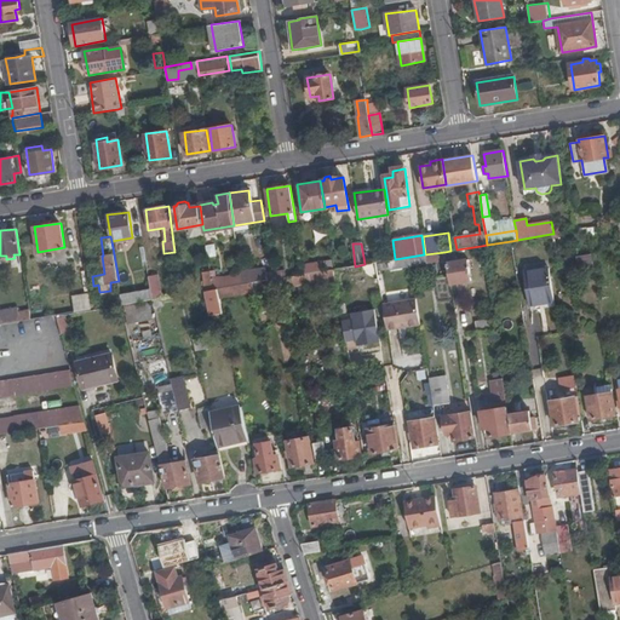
[(85,269),(81,247),(72,248),(75,270),(85,269)]
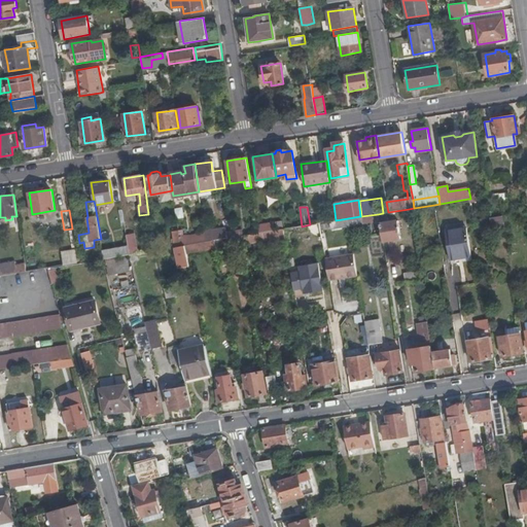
[(378,214),(361,216),(360,216),(348,218),(349,226),(379,221),(378,214)]
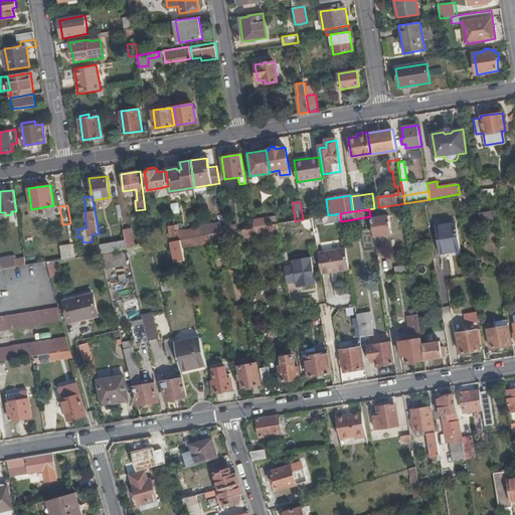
[(480,224),(493,222),(492,211),(478,213),(480,224)]
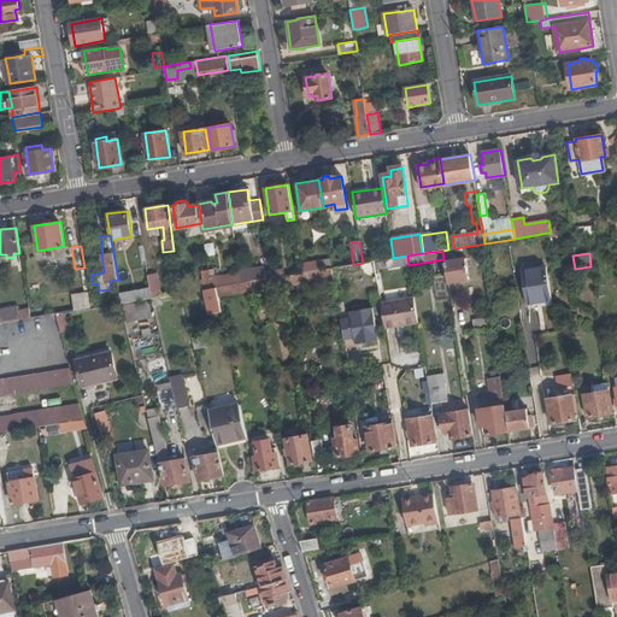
[(409,265),(407,256),(393,258),(386,259),(388,268),(409,265)]
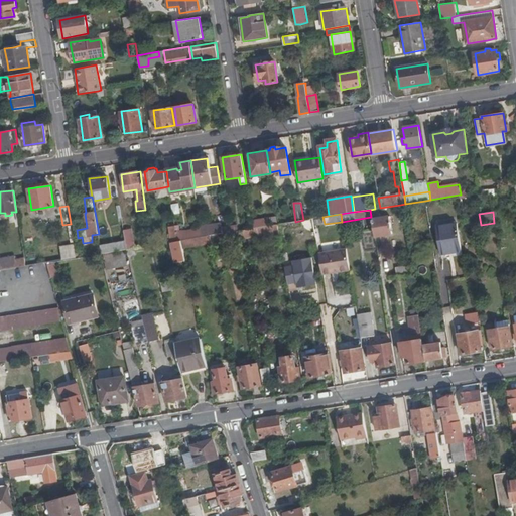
[(389,216),(372,219),(375,236),(392,233),(389,216)]
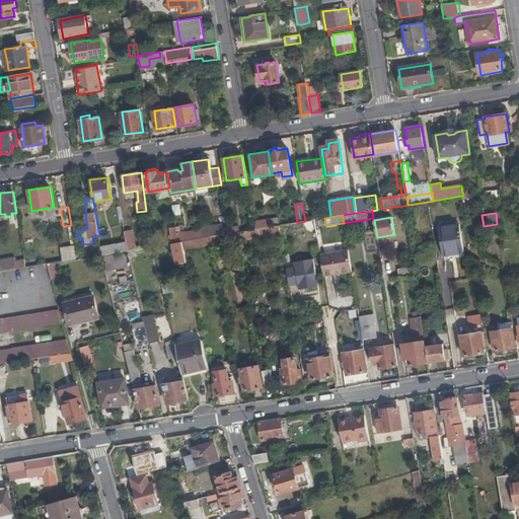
[(280,225),(279,218),(253,222),(254,230),(258,229),(279,226),(280,225)]
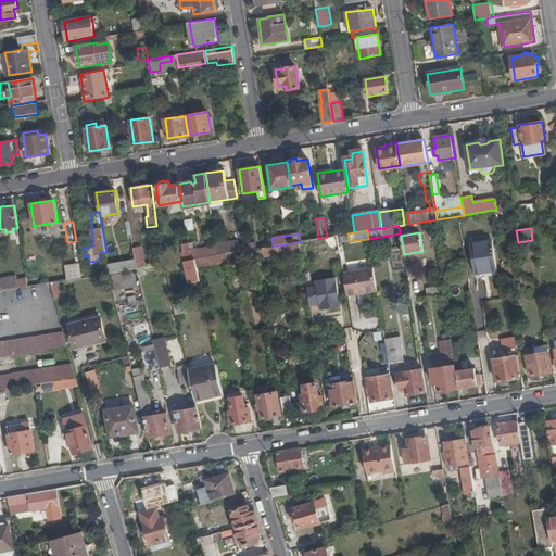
[(327,237),(318,239),(312,240),(315,255),(340,251),(337,236),(327,237)]
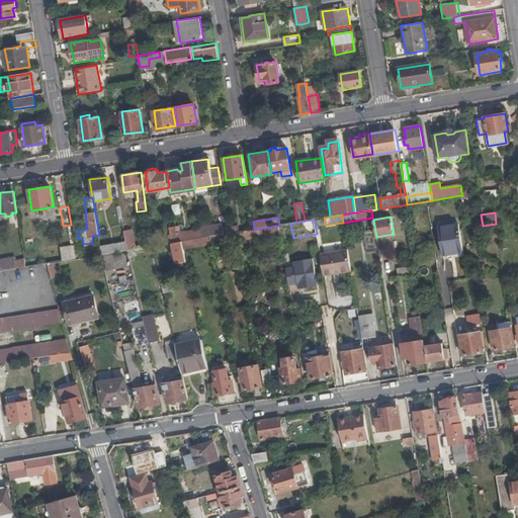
[(452,253),(462,251),(458,225),(438,228),(442,251),(451,249),(452,253)]
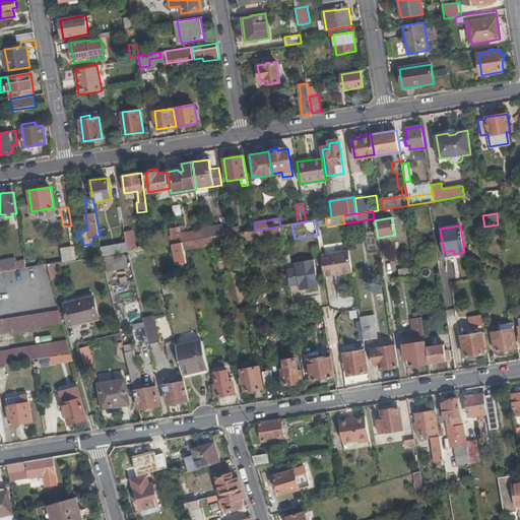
[(178,237),(177,228),(170,229),(173,244),(179,243),(178,237)]
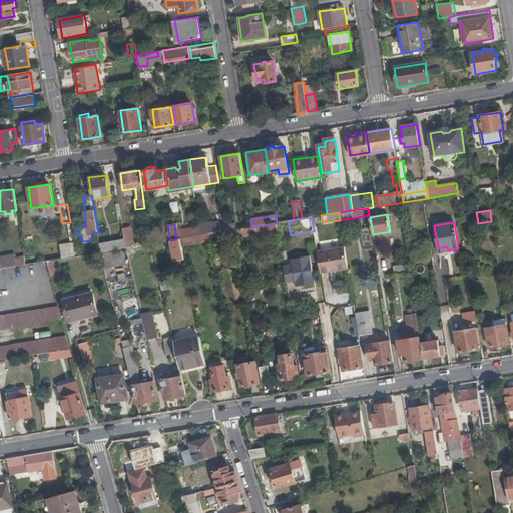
[(226,231),(225,225),(200,229),(201,235),(207,234),(226,231)]
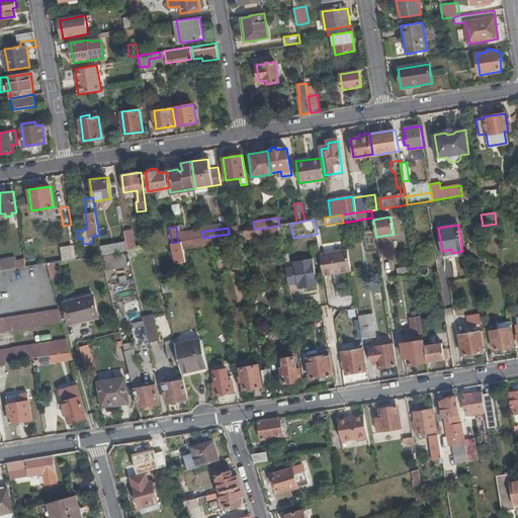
[(258,229),(254,230),(237,233),(238,240),(259,236),(258,229)]
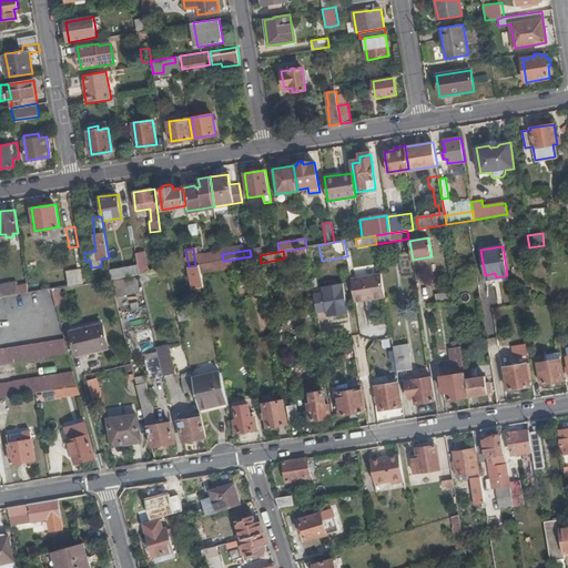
[(144,253),(137,254),(139,265),(140,274),(149,273),(144,253)]
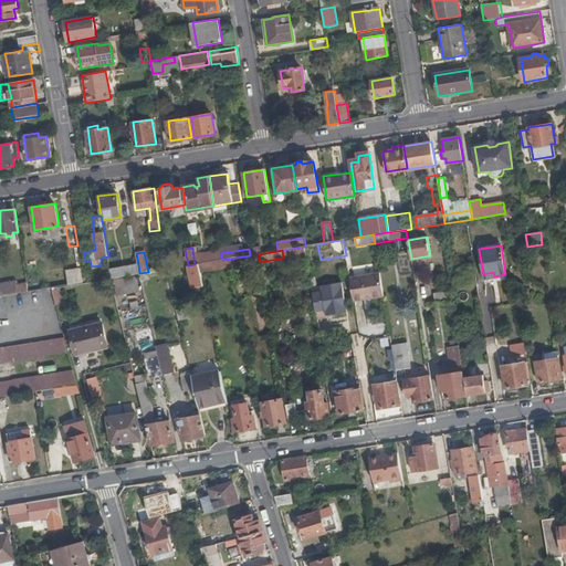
[(222,260),(221,253),(194,258),(195,264),(199,263),(222,260)]
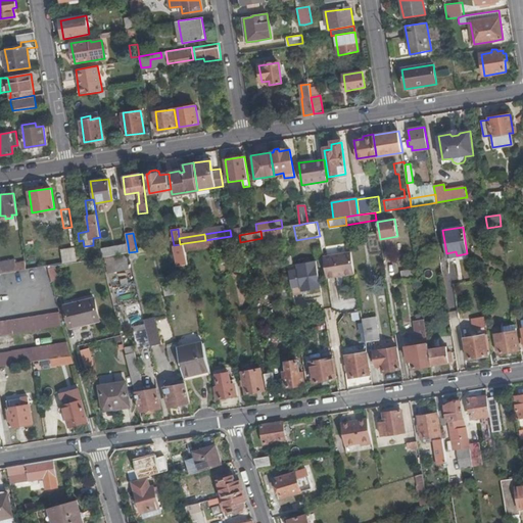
[(236,235),(231,236),(211,239),(212,246),(219,245),(240,242),(239,235),(236,235)]
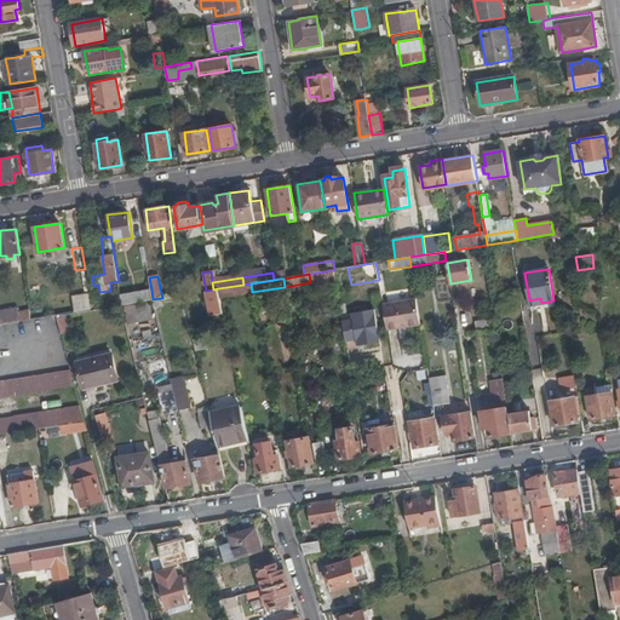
[(251,283),(244,285),(218,288),(220,298),(252,292),(251,283)]
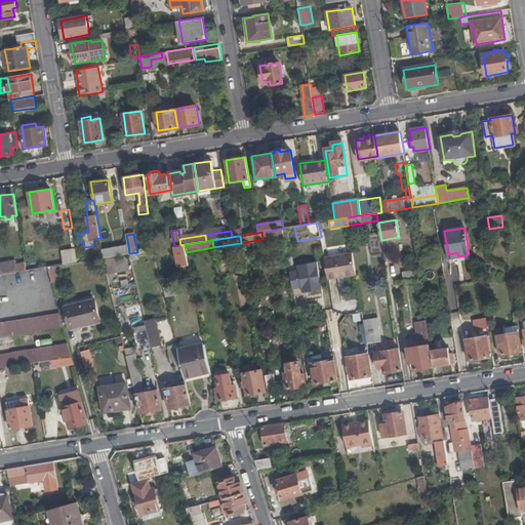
[(189,266),(187,252),(185,244),(180,245),(174,246),(178,267),(189,266)]
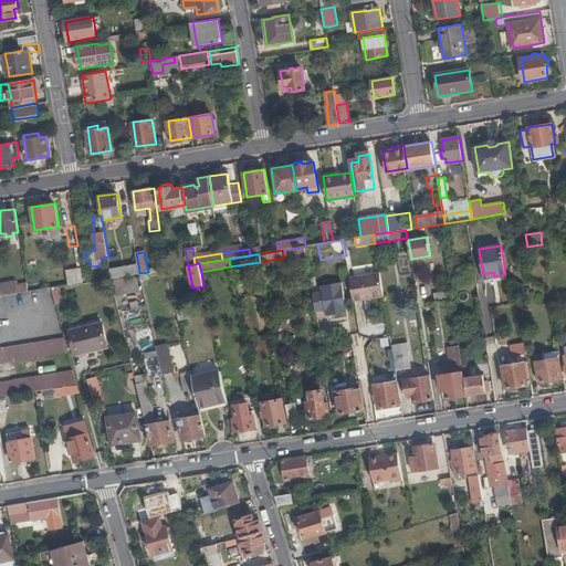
[(139,273),(138,264),(109,270),(111,278),(138,273),(139,273)]
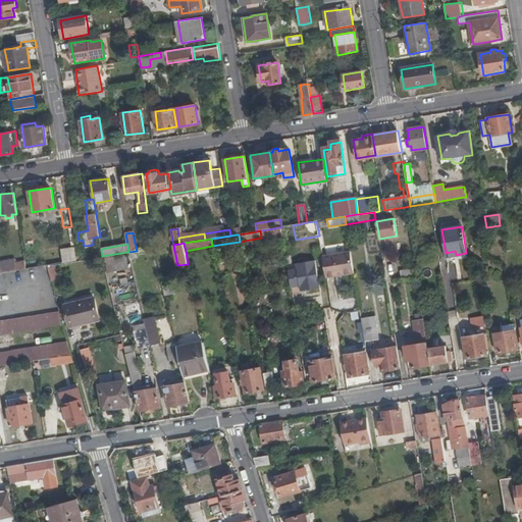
[(75,247),(61,249),(64,263),(77,261),(75,247)]
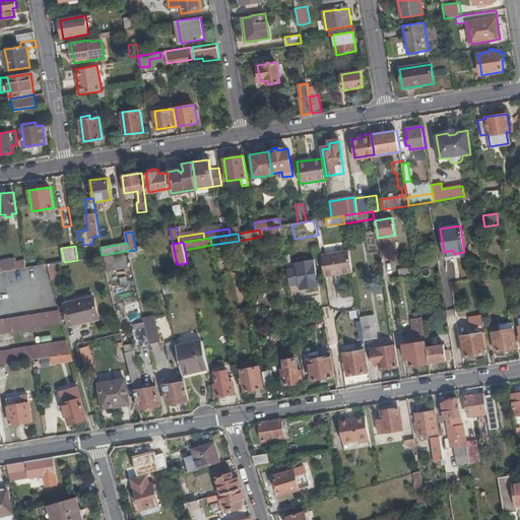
[(352,273),(348,252),(322,256),(325,277),(335,275),(335,273),(340,273),(340,275),(352,273)]
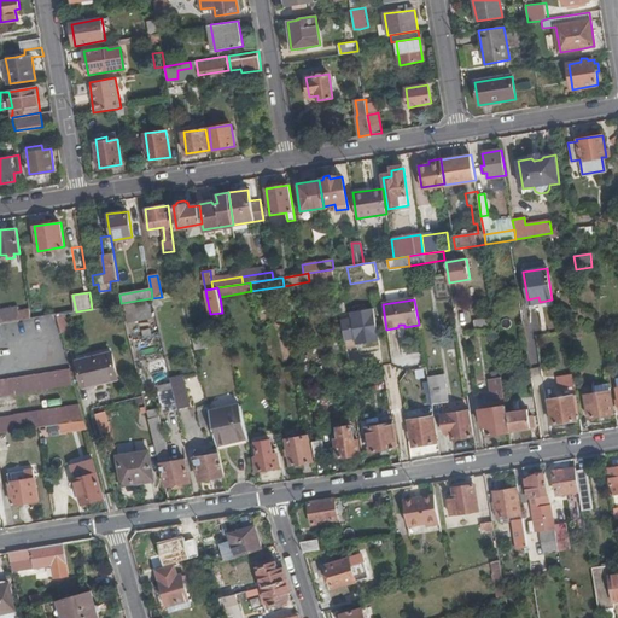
[(377,309),(342,315),(347,342),(357,339),(359,345),(383,342),(377,309)]
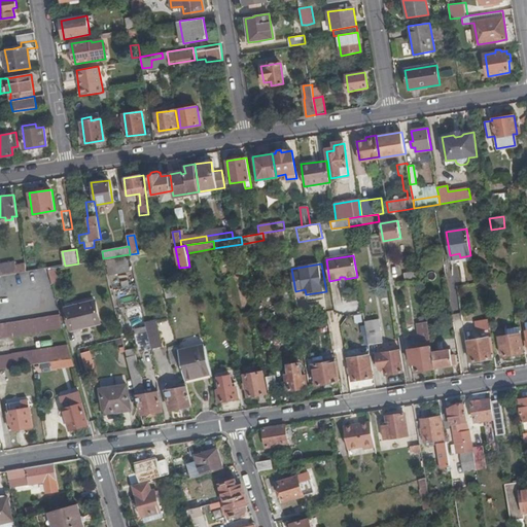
[(27,272),(26,266),(4,269),(0,270),(1,276),(27,272)]
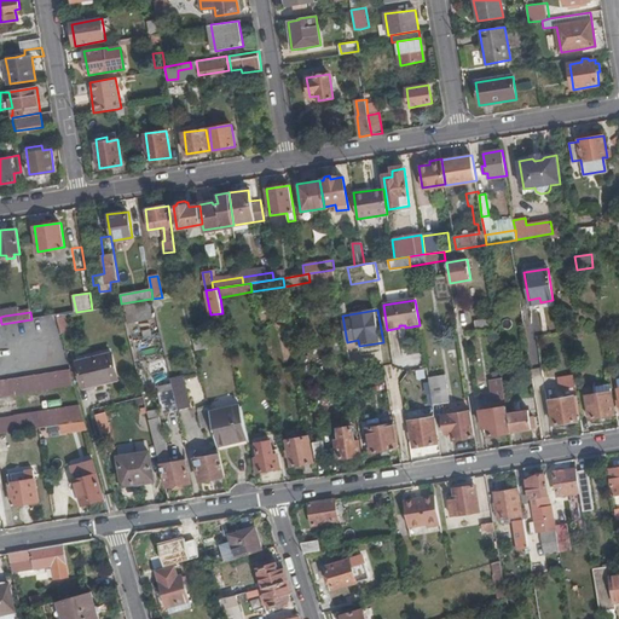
[(67,313),(56,316),(61,333),(71,330),(67,313)]
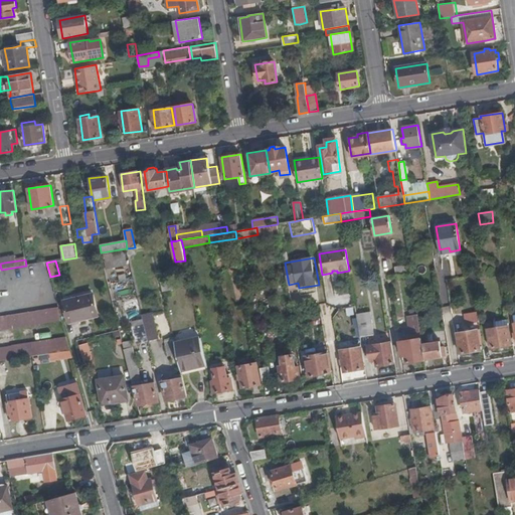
[(64,301),(69,321),(98,314),(93,294),(64,301)]
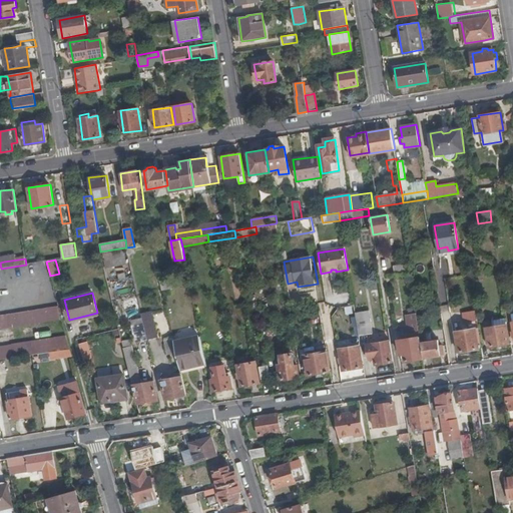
[(126,298),(130,318),(138,317),(133,297),(126,298)]
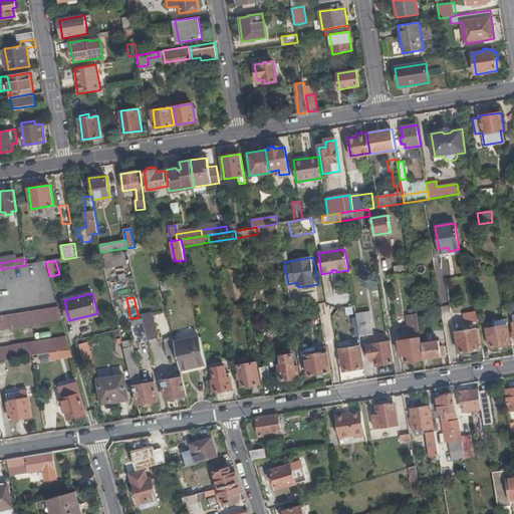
[(0,328),(61,319),(58,306),(0,315),(0,328)]
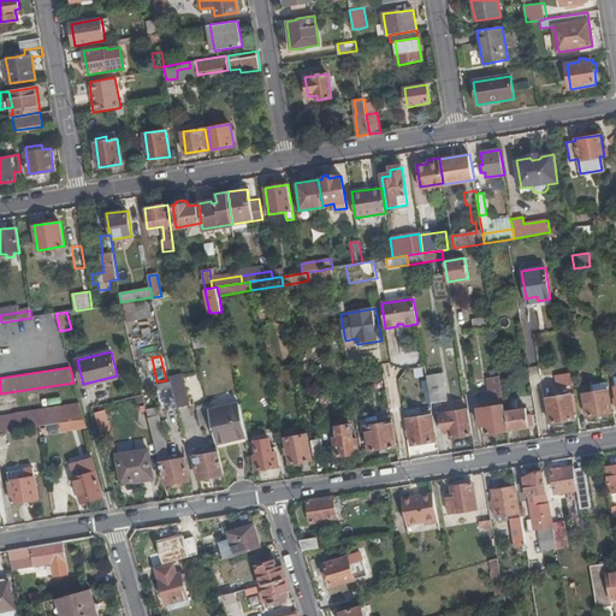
[(426,377),(431,404),(448,402),(443,373),(426,377)]
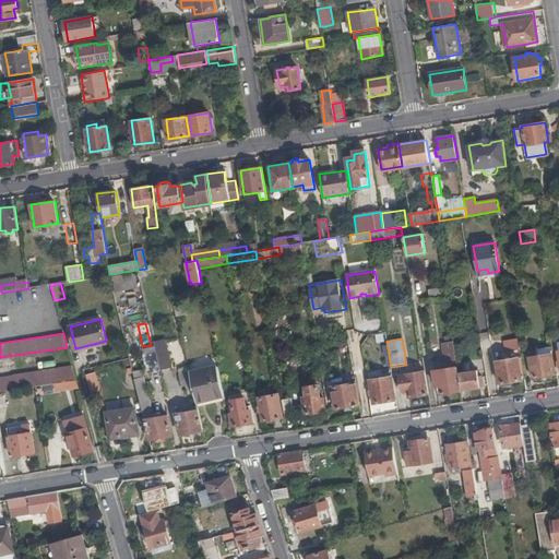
[(161,370),(173,369),(170,341),(157,342),(161,370)]
